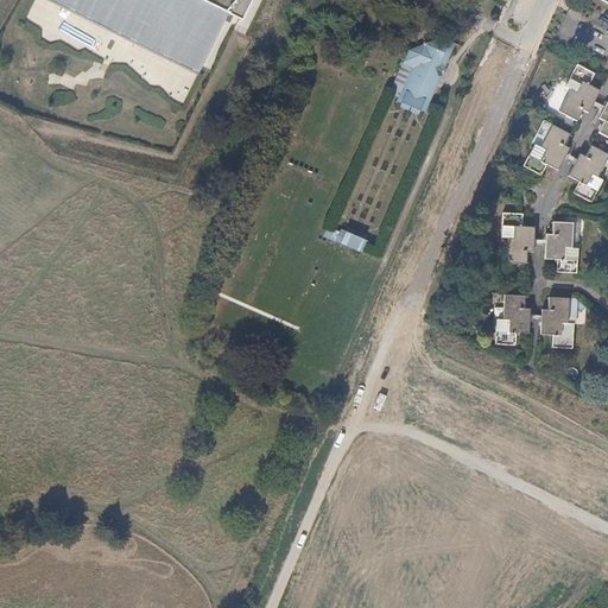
[(252,0),(54,0),(198,71),(228,13),(244,20),(252,0)]
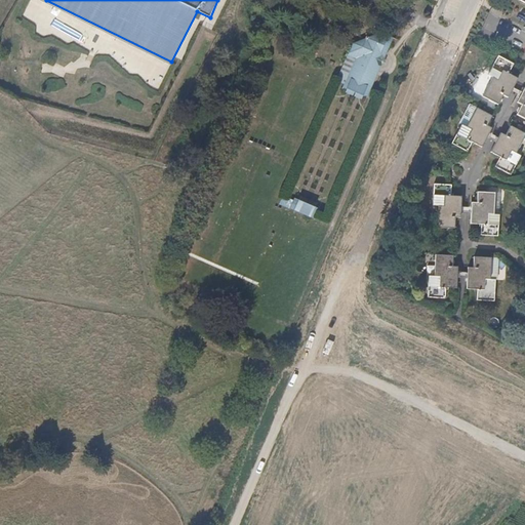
[(381,56),(390,37),(380,32),(368,37),(366,36),(364,39),(353,43),(348,53),(358,57),(352,71),(350,70),(347,77),(371,87),(373,80),(371,79),(377,65),(380,66),(385,57),(381,56)]
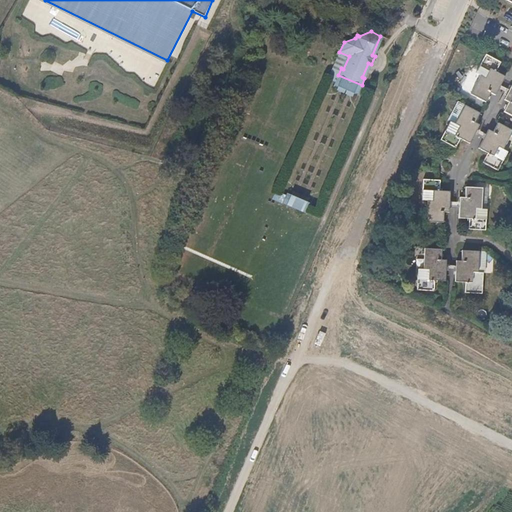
[(383,37),(380,36),(372,55),(375,56),(383,37)]
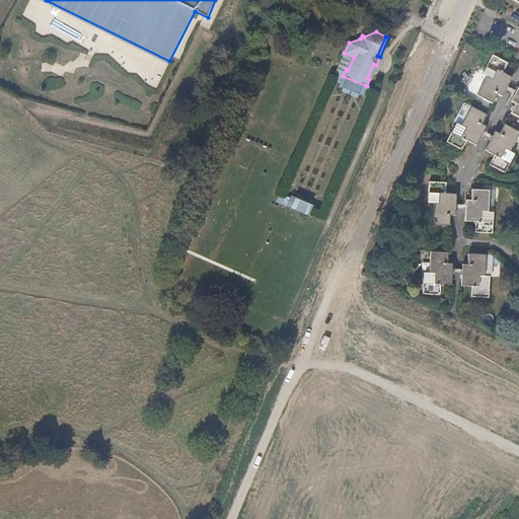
[(366,89),(367,86),(343,76),(346,69),(348,70),(354,57),(344,53),(331,80),(340,83),(337,89),(341,91),(343,88),(359,94),(357,98),(361,99),(366,89)]
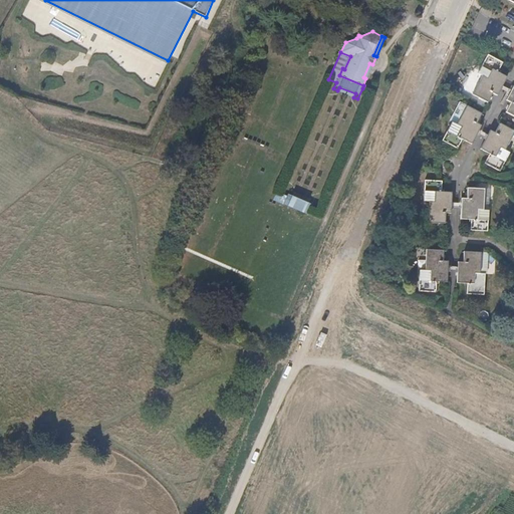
[(496,96),(499,91),(501,86),(506,77),(497,73),(502,63),(486,55),(477,73),(482,76),(472,95),(486,103),(491,93),(496,96)]
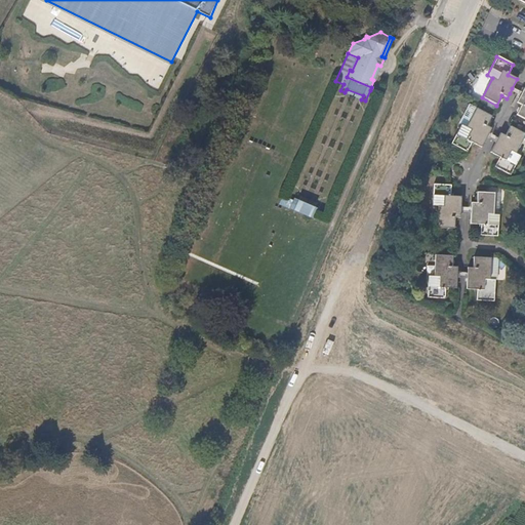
[(380,66),(377,65),(371,79),(373,80),(380,66)]
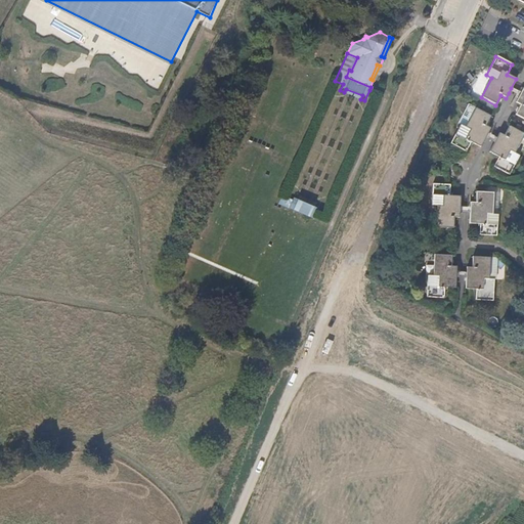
[(523,86),(521,93),(518,98),(516,103),(520,105),(515,115),(523,120),(523,86)]
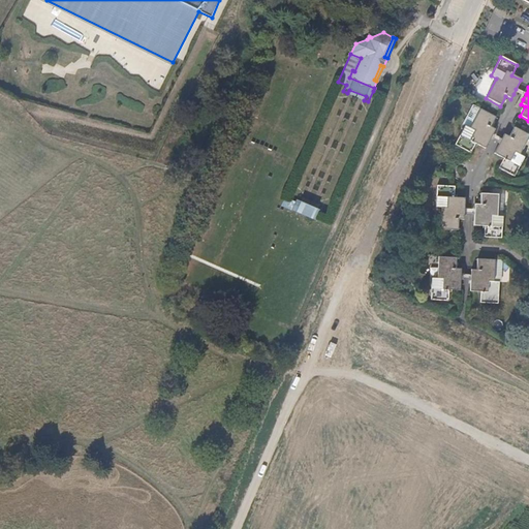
[(514,94),(523,99),(526,94),(516,89),(514,94)]
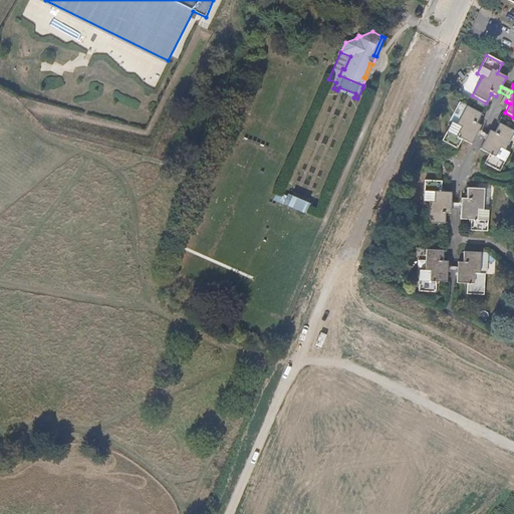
[(470,145),(475,136),(478,131),(480,125),(475,123),(480,113),(465,106),(456,124),(450,122),(441,142),(456,150),(461,140),(470,145)]
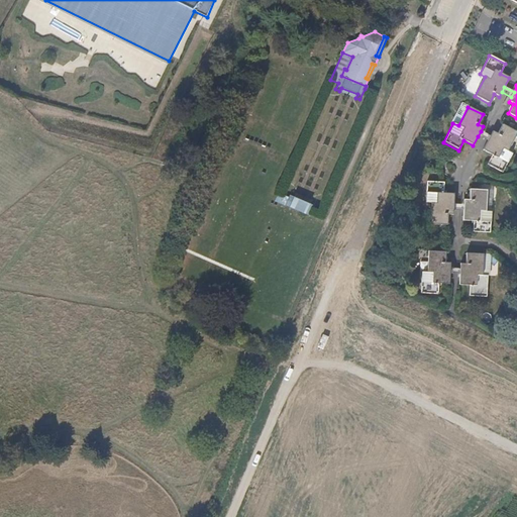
[(490,135),(487,140),(482,150),(491,154),(486,165),(501,173),(511,153),(507,151),(516,132),(501,124),(497,133),(492,131),(490,135)]
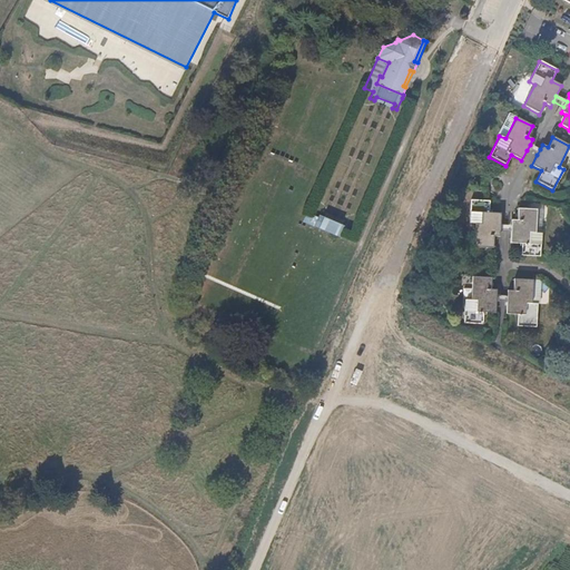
[(527,150),(537,155),(540,149),(530,145),(527,150)]
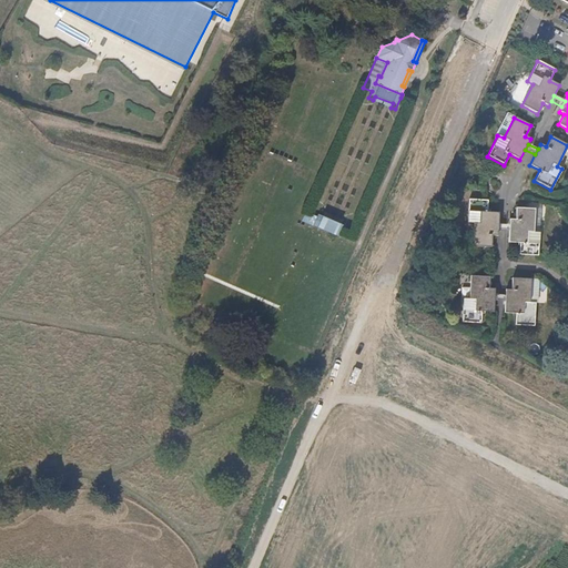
[(497,236),(497,231),(498,225),(498,213),(486,213),(487,201),(467,200),(466,223),(473,224),(472,246),(490,247),(490,236),(497,236)]
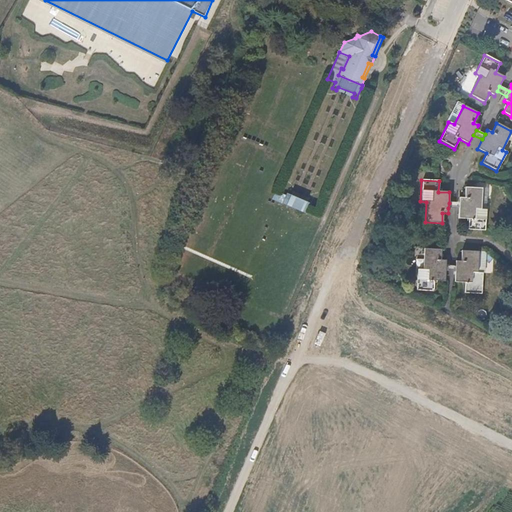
[(458,202),(458,209),(457,219),(468,219),(467,230),(484,231),(485,210),(480,210),(481,188),(464,188),(464,199),(458,199),(458,202)]
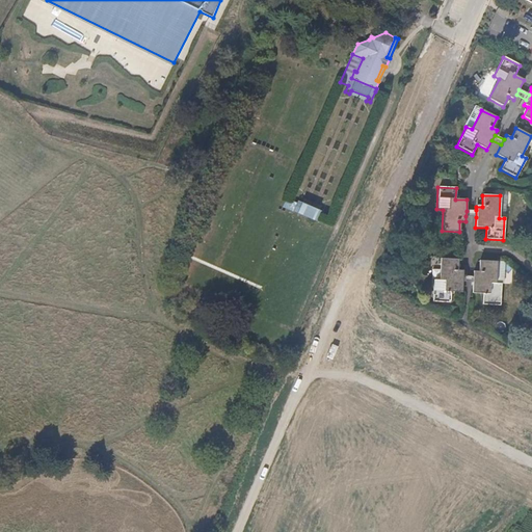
[(296,203),(287,198),(284,207),(318,221),(321,213),(322,211),(297,200),(296,203)]
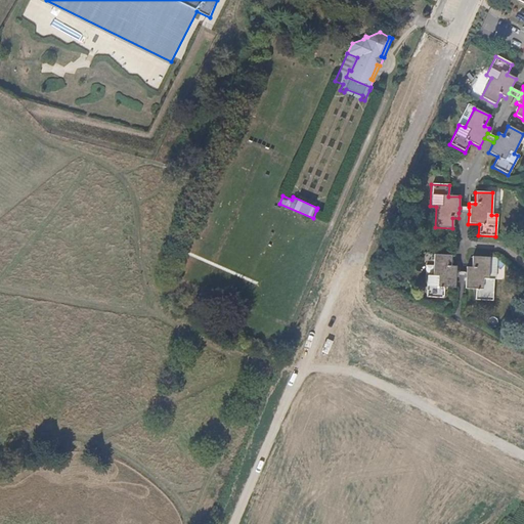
[(454,289),(454,278),(455,272),(455,266),(450,267),(451,256),(433,255),(432,276),(426,276),(425,298),(443,299),(443,289),(454,289)]
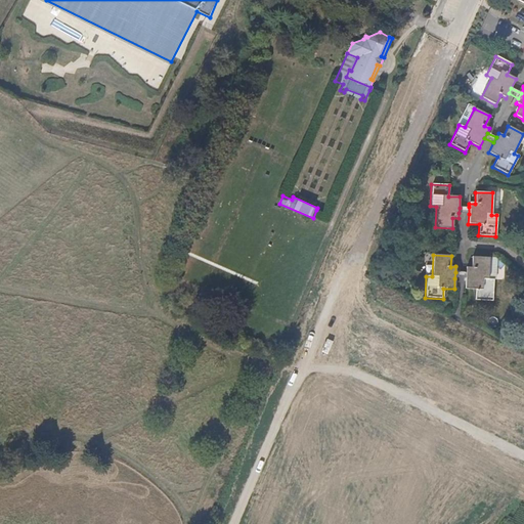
[(465,273),(465,278),(464,289),(474,290),(474,301),(492,302),(493,280),(488,280),(489,258),(471,257),(471,268),(465,267),(465,273)]
